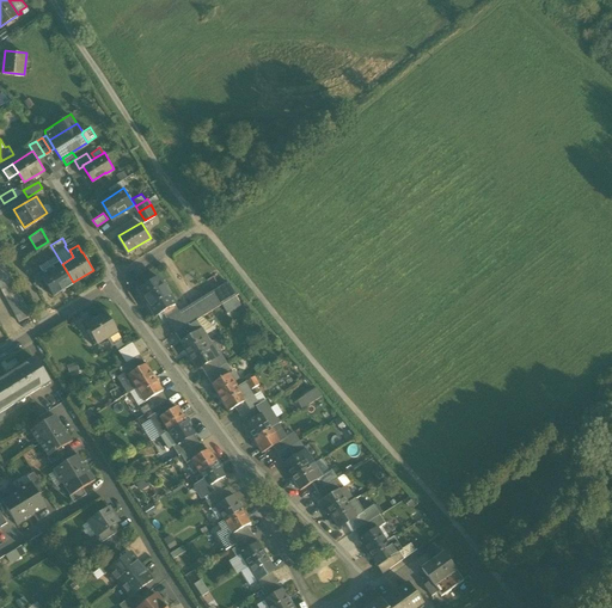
[(54,294),(73,282),(62,264),(60,260),(56,255),(40,265),(42,270),(40,272),(54,294)]
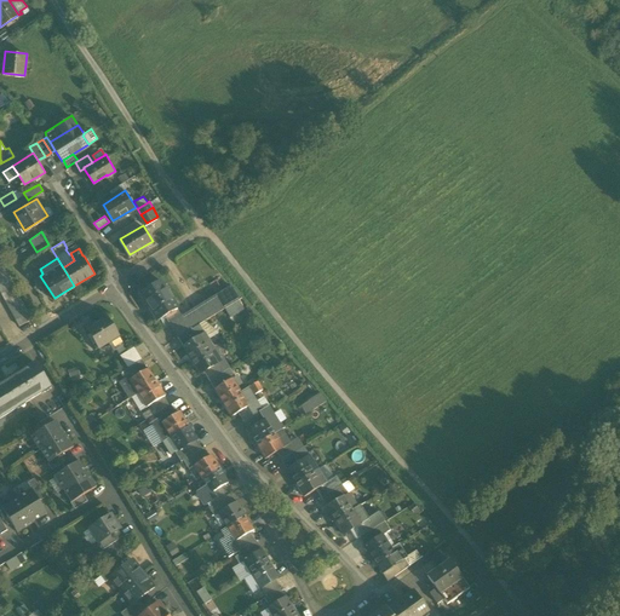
[(0,276),(0,285),(11,278),(7,272),(0,276)]
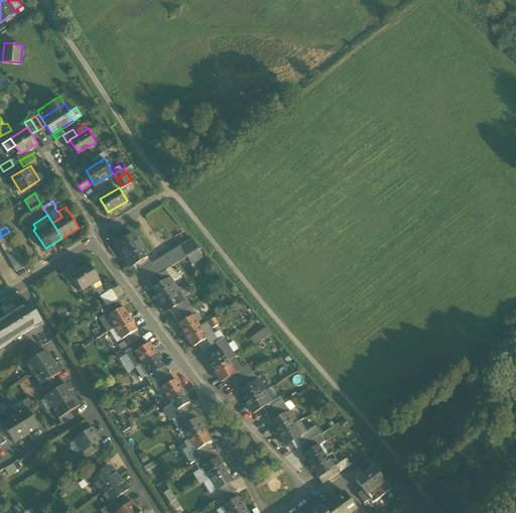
[(0,237),(0,241),(1,243),(12,238),(9,232),(0,237)]
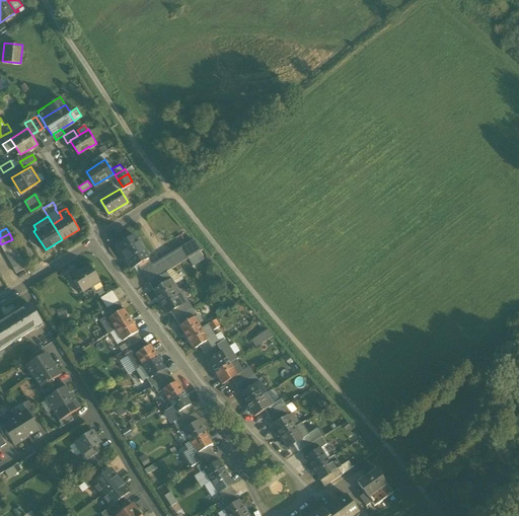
[(120,243),(134,267),(149,256),(135,233),(120,243)]
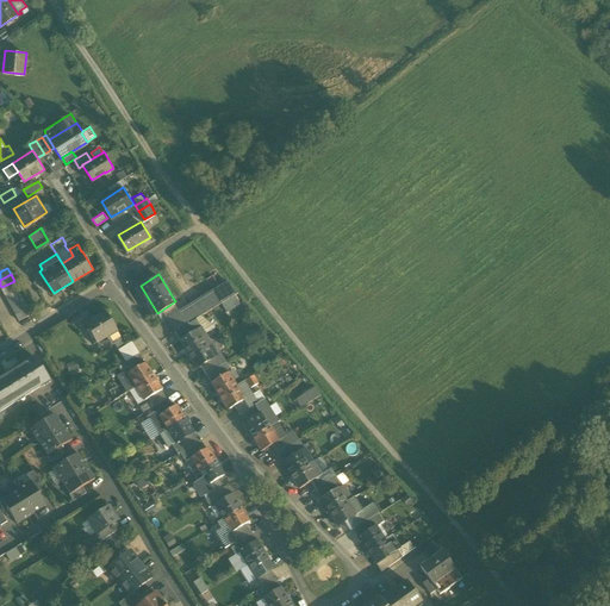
[(167,317),(175,330),(195,317),(198,316),(201,314),(222,301),(235,293),(237,292),(228,280),(187,305),(167,317)]
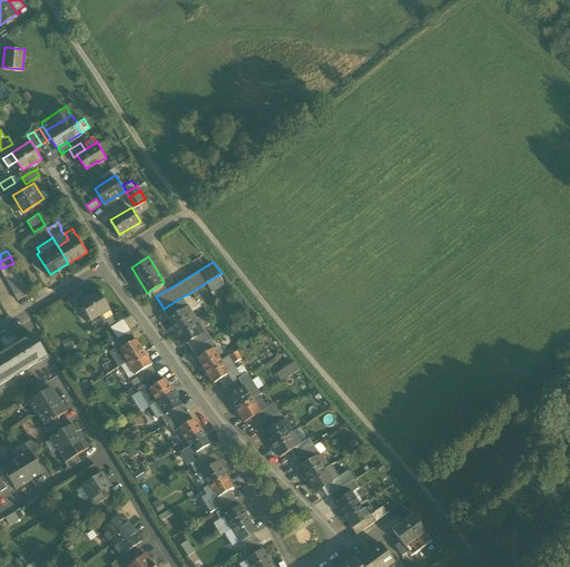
[(1,269),(5,275),(17,269),(13,263),(1,269)]
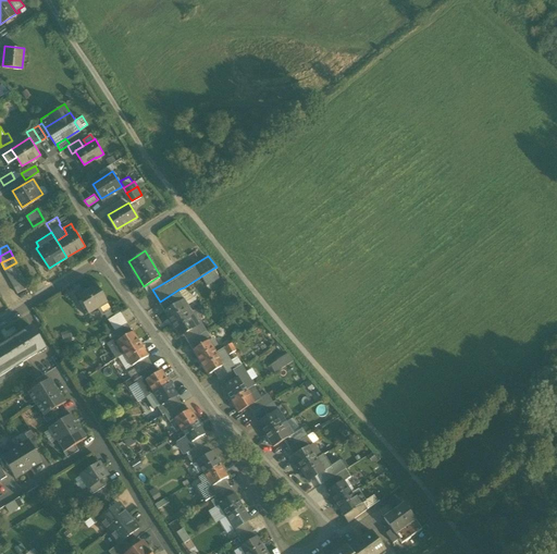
[(4,269),(8,274),(20,268),(16,262),(4,269)]
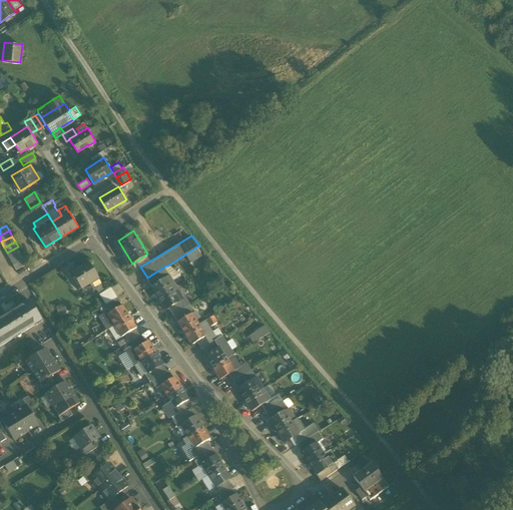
[(7,252),(10,258),(20,251),(18,246),(7,252)]
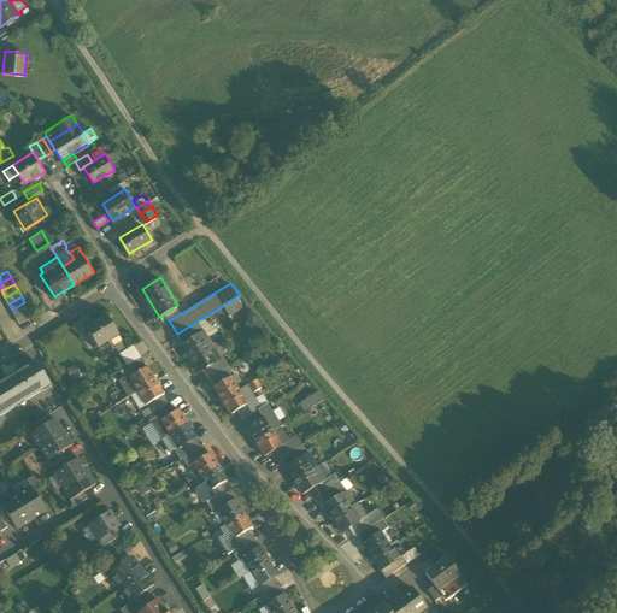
[(224,305),(229,313),(242,305),(238,296),(224,305)]
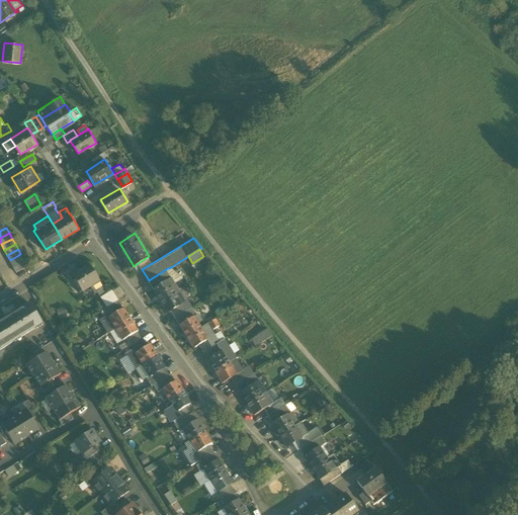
[(10,260),(13,265),(23,260),(20,254),(10,260)]
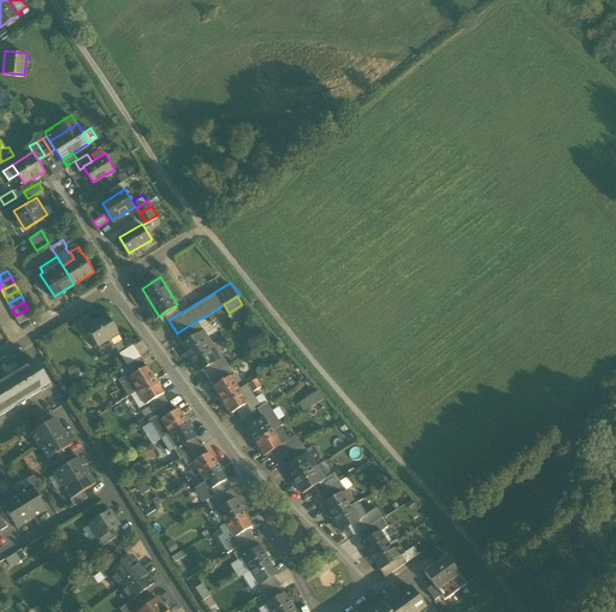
[(31,315),(28,309),(16,315),(19,322),(31,315)]
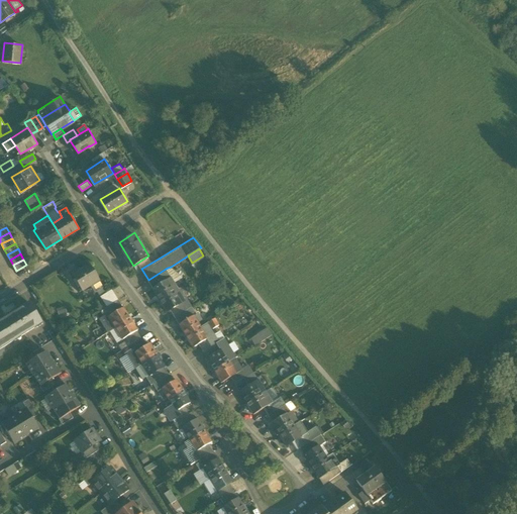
[(82,290),(90,285),(99,279),(90,264),(81,270),(83,272),(75,277),(82,290)]
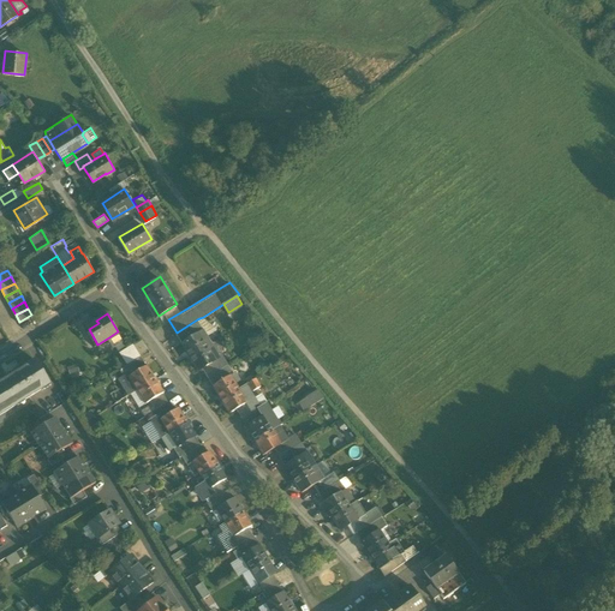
[(96,321),(94,317),(85,323),(89,329),(99,323),(96,321)]
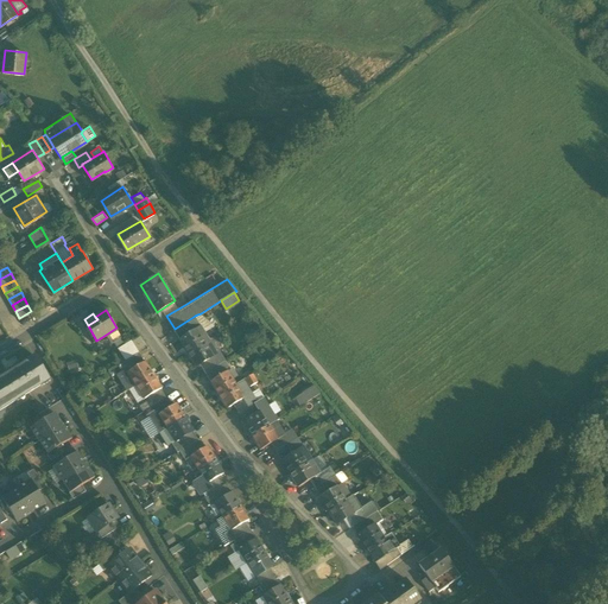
[(214,324),(201,313),(197,315),(195,316),(195,317),(201,324),(204,331),(214,324)]
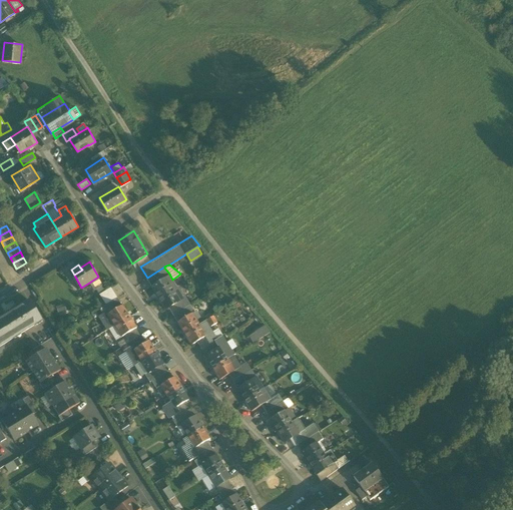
[(147,278),(151,285),(165,277),(169,274),(164,268),(147,278)]
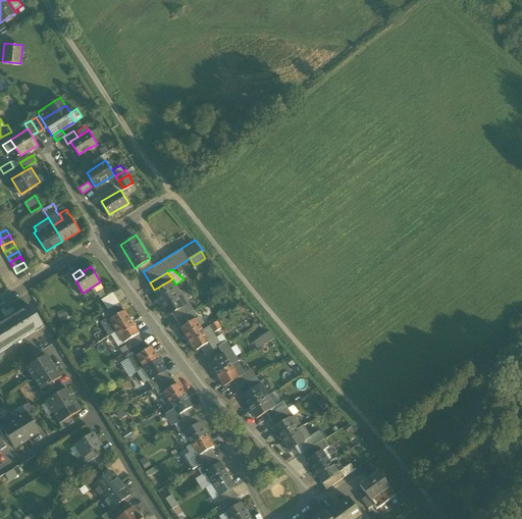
[(172,278),(168,281),(174,291),(177,289),(175,284),(172,278)]
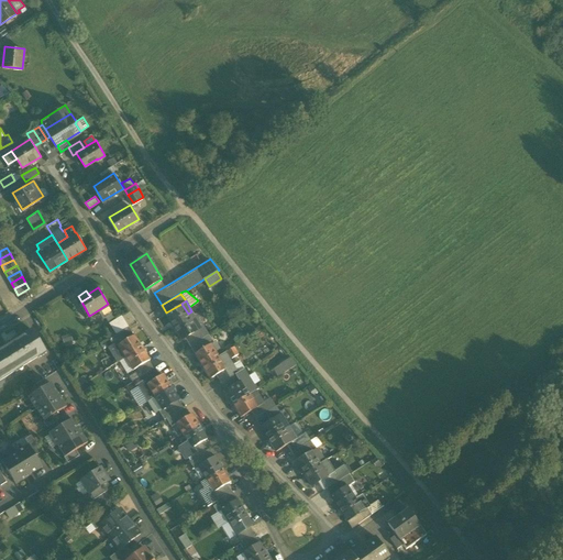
[(113,311),(108,304),(98,310),(103,318),(106,316),(112,311),(113,311)]
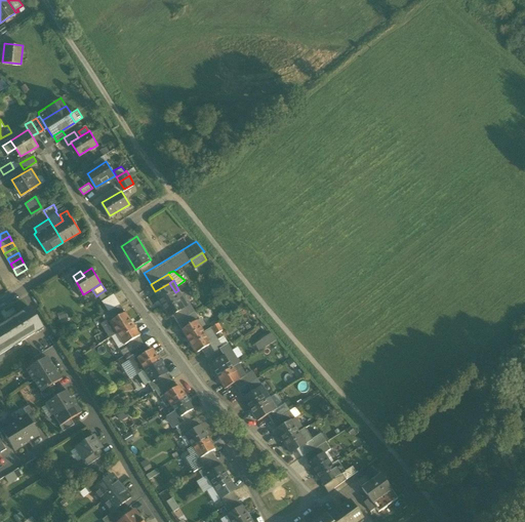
[(176,294),(175,292),(169,283),(155,291),(162,304),(176,294)]
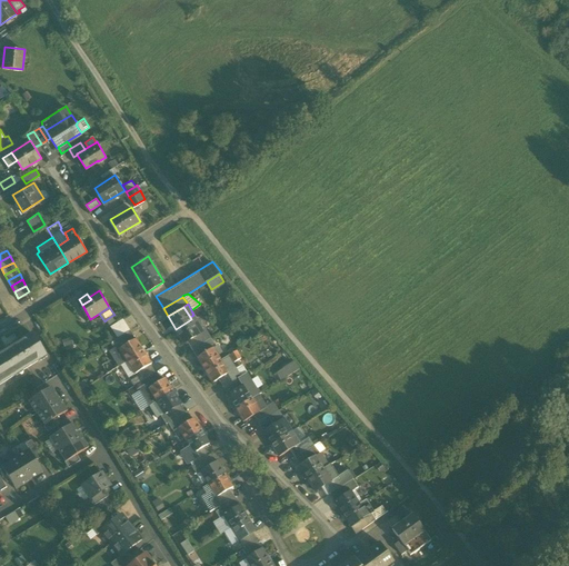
[(110,325),(117,320),(113,315),(107,319),(110,325)]
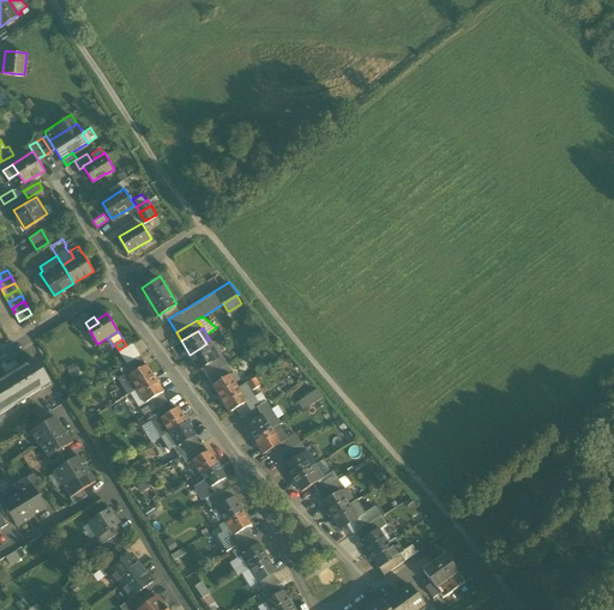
[(127,362),(128,361),(140,355),(132,342),(126,345),(119,350),(127,362)]
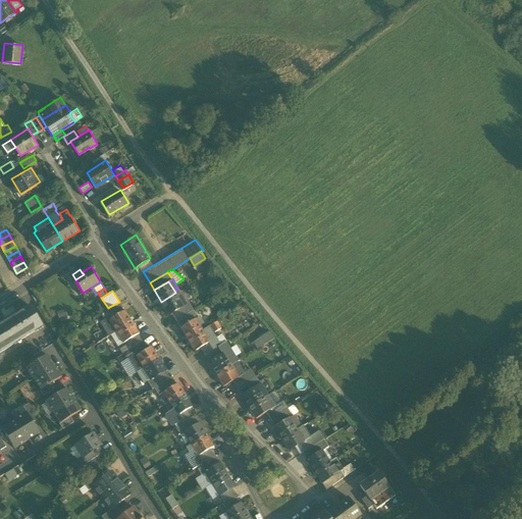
[(181,292),(176,295),(183,305),(187,312),(193,308),(188,299),(187,300),(181,292)]
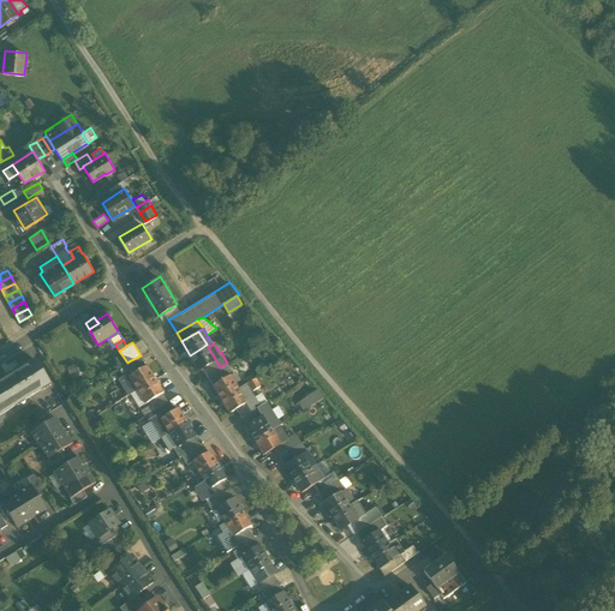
[(202,366),(215,359),(208,347),(207,345),(190,355),(198,369),(202,367),(202,366)]
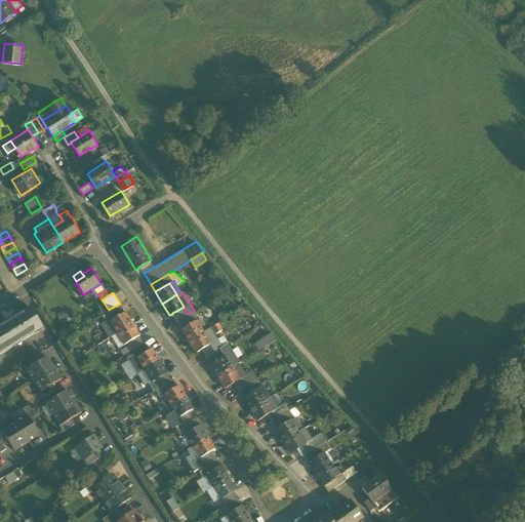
[(124,311),(120,304),(110,309),(115,317),(124,311)]
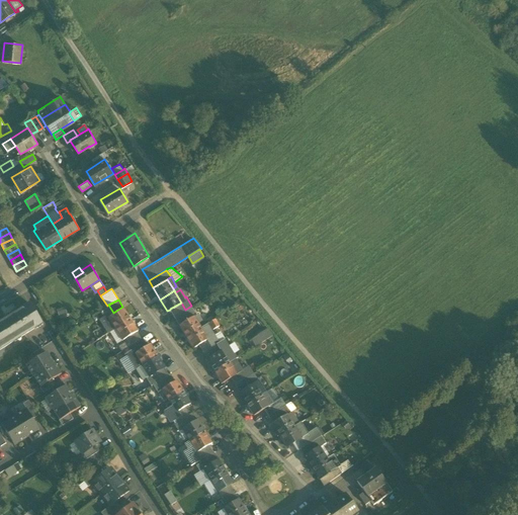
[(29,302),(1,319),(13,340),(34,327),(33,324),(40,320),(29,302)]
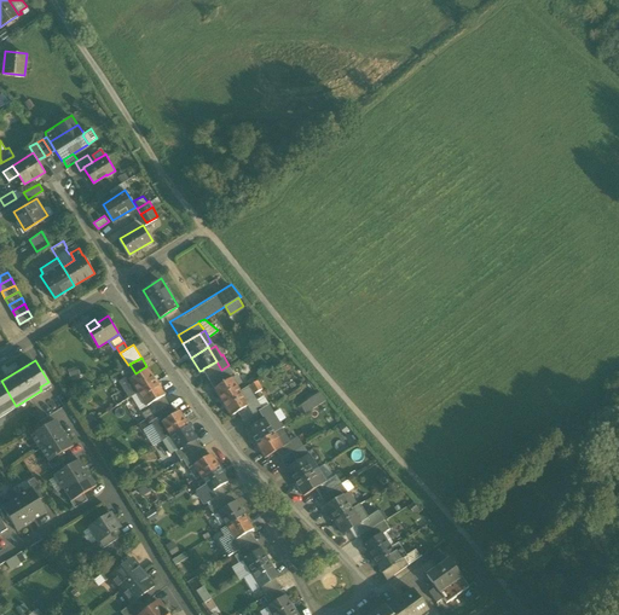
[(203,370),(209,378),(221,370),(217,361),(203,369),(203,370)]
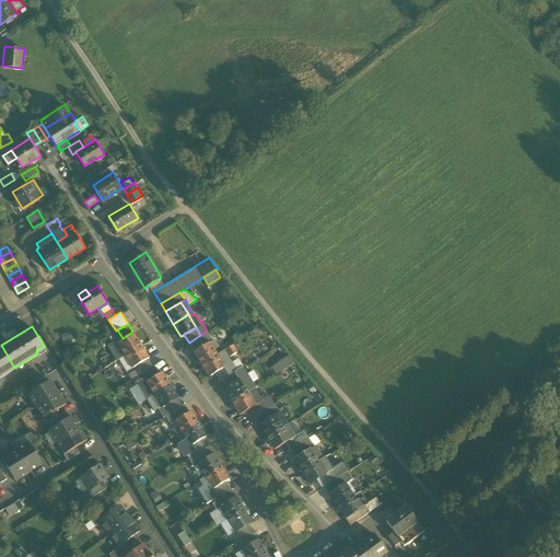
[(118,358),(125,354),(117,341),(123,338),(117,329),(116,331),(108,335),(113,341),(108,344),(117,359),(118,358)]
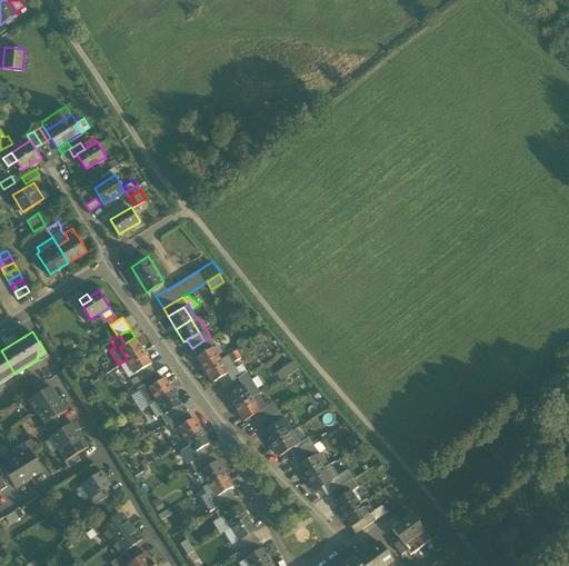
[(62,339),(65,345),(72,343),(70,336),(62,339)]
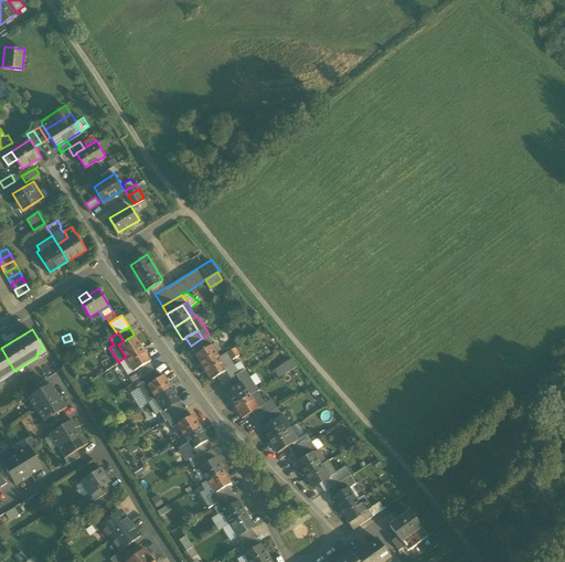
[(209,333),(202,338),(191,346),(195,353),(211,343),(211,345),(214,342),(213,341),(209,333)]
